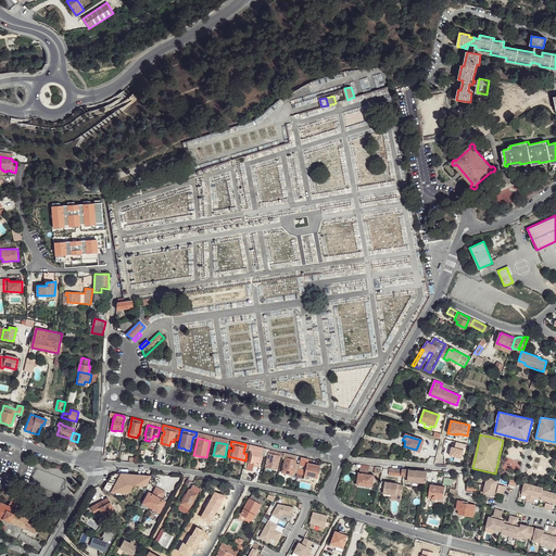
[(466,444),(456,442),(455,447),(454,446),(454,449),(452,449),(451,455),(463,458),(466,444)]
